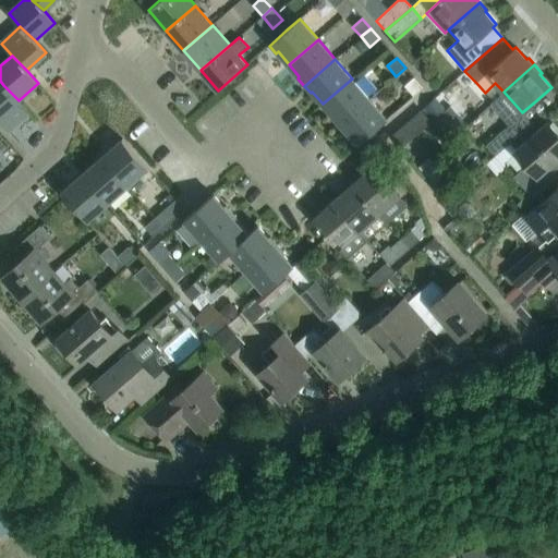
[(413,96),(423,87),(414,76),(404,85),(413,96)]
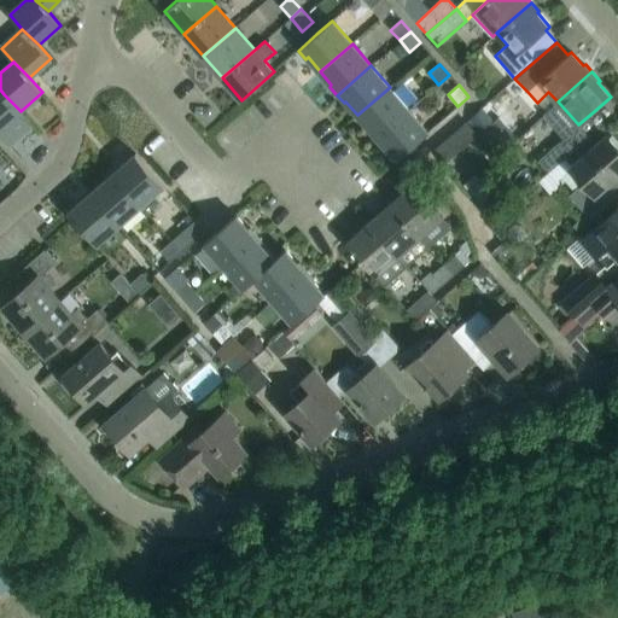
[(374,139),(409,109),(390,87),(357,115),(369,129),(367,130),(374,139)]
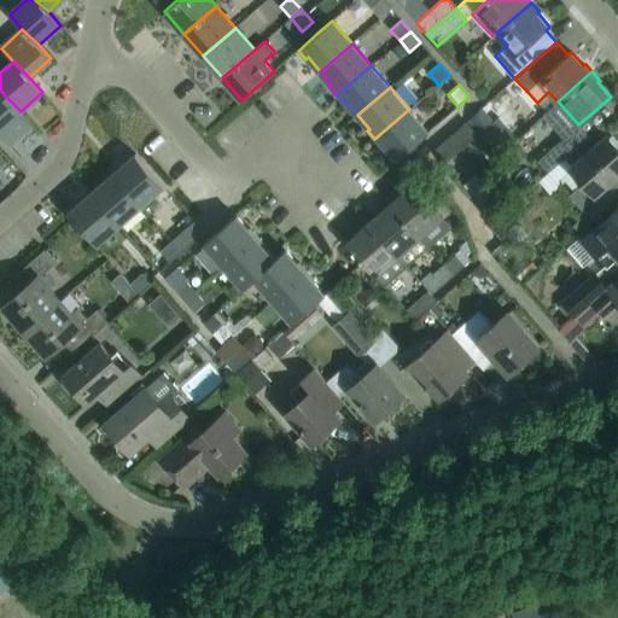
[(33,126),(21,111),(4,94),(0,97),(0,134),(10,145),(33,126)]
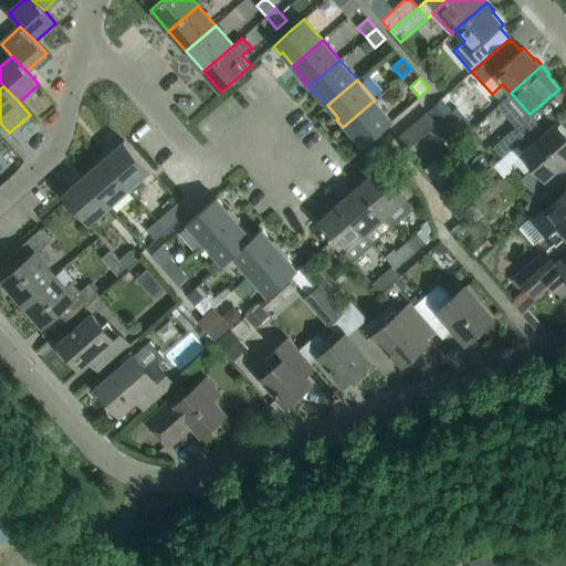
[(375,100),(343,127),(349,135),(352,134),(363,146),(392,121),(375,100)]
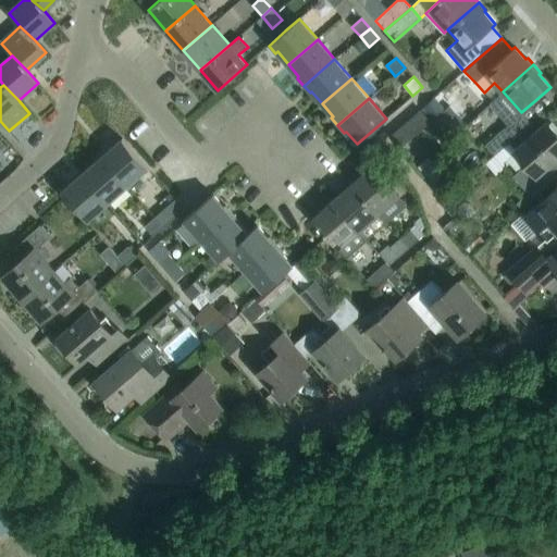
[(444,110),(434,98),(422,108),(433,120),(444,110)]
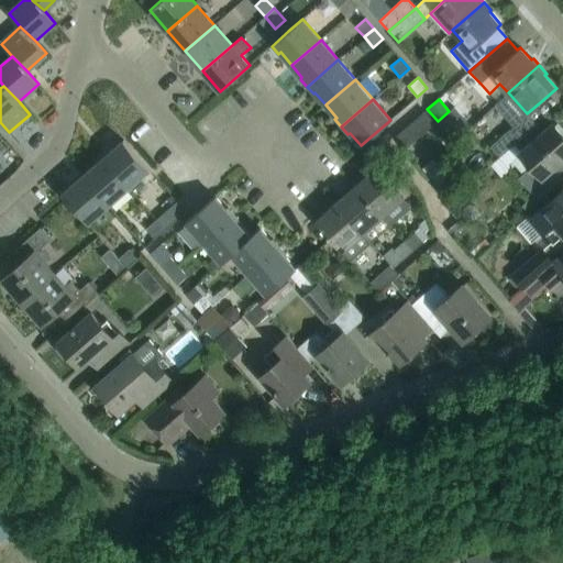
[(421,113),(405,128),(415,140),(434,122),(424,110),(421,113)]
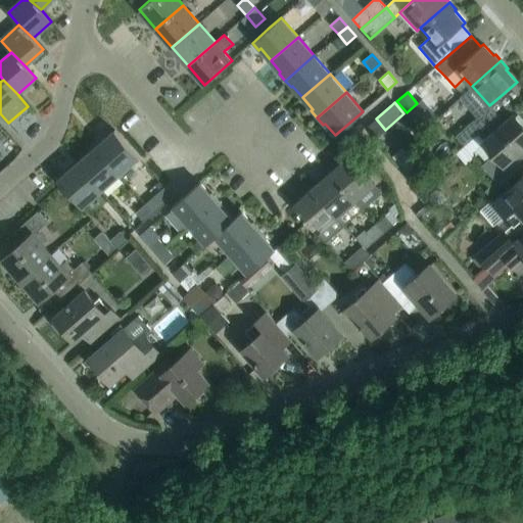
[(464,145),(488,124),(479,113),(455,136),(464,145)]
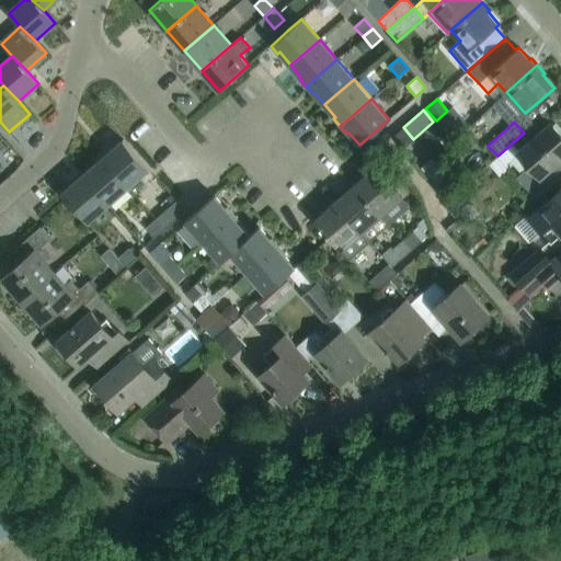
[(560,135),(550,123),(535,138),(519,150),(530,163),(516,175),(536,198),(560,176),(551,167),(560,157),(560,135)]
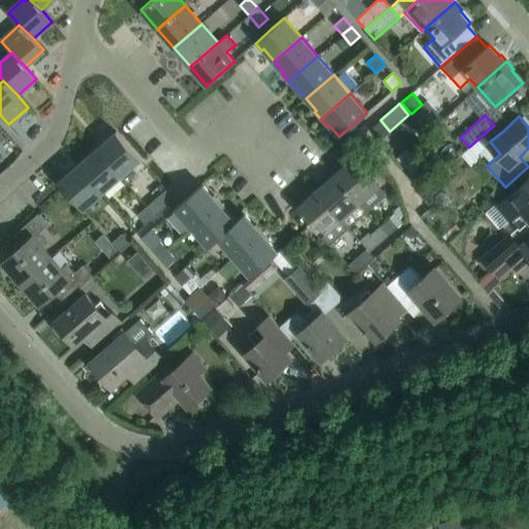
[(95,147),(121,176),(141,159),(116,131),(103,142),(102,139),(95,147)]
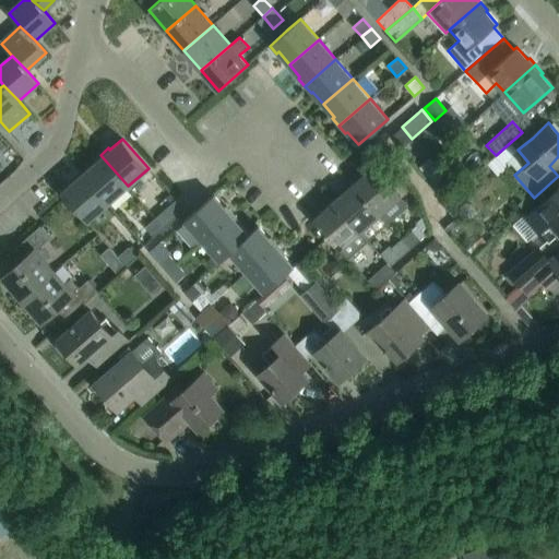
[(108,203),(128,186),(100,155),(93,162),(95,163),(82,174),(108,203)]
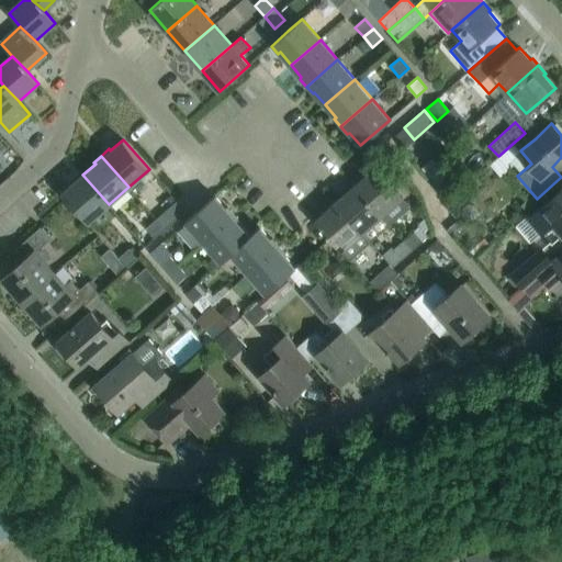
[(353,183),(381,214),(402,197),(375,167),(362,178),(361,177),(353,183)]
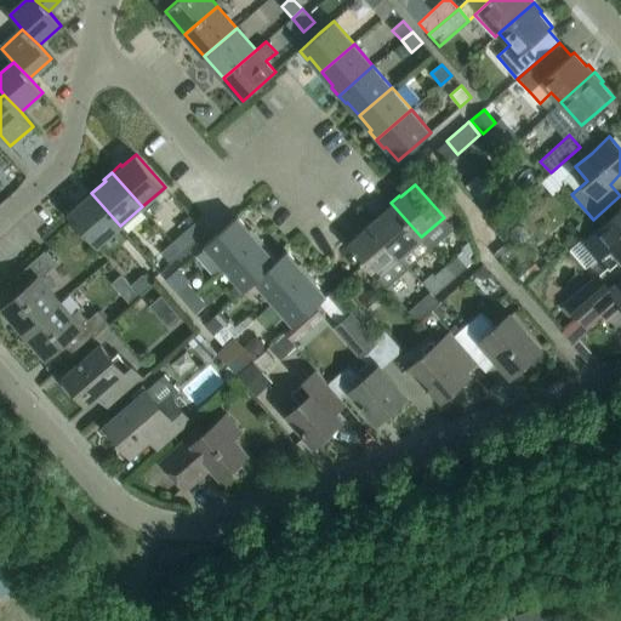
[(97,246),(120,226),(91,193),(78,205),(77,204),(68,210),(67,211),(97,246)]
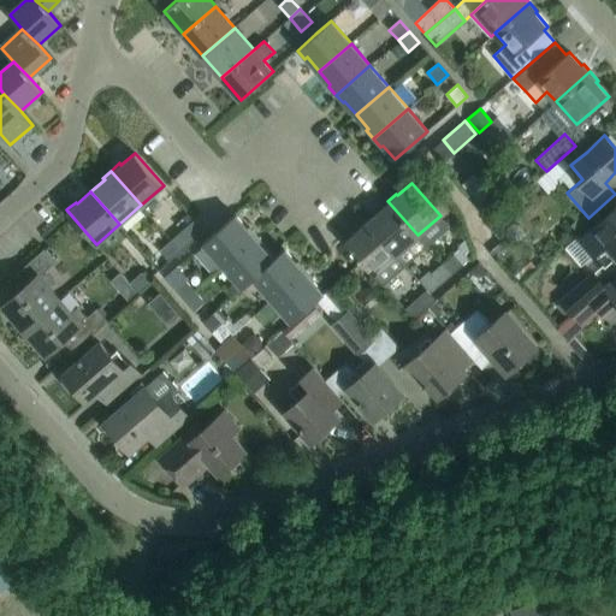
[(396,254),(418,235),(388,201),(380,208),(381,209),(367,221),(396,254)]
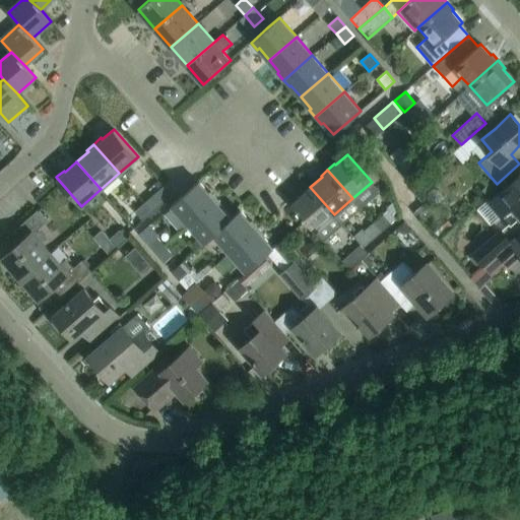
[(519,175),(513,181),(490,200),(502,213),(509,207),(519,219),(519,217),(519,175)]
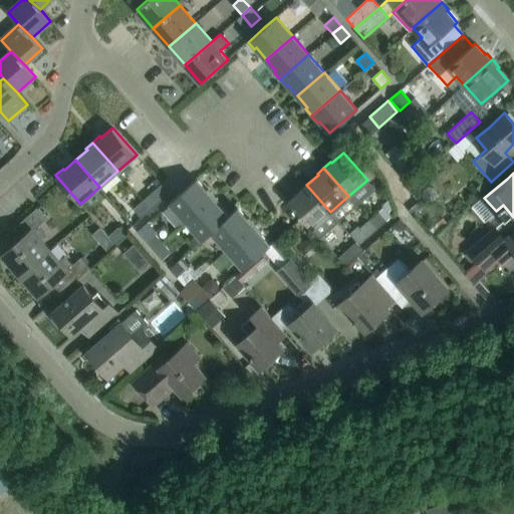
[(186,221),(215,196),(208,189),(207,191),(197,179),(170,203),(186,221)]
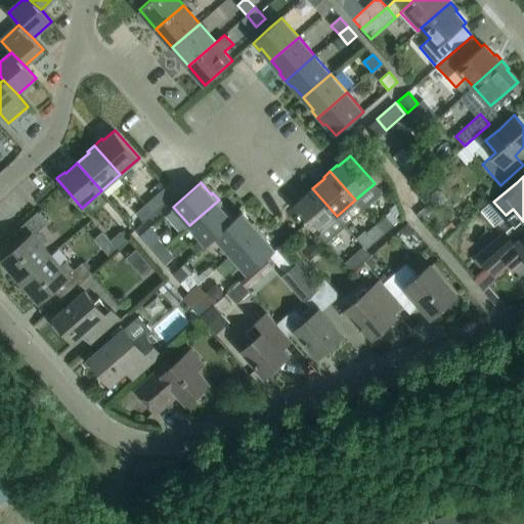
[(145,204),(154,212),(172,195),(164,187),(145,204)]
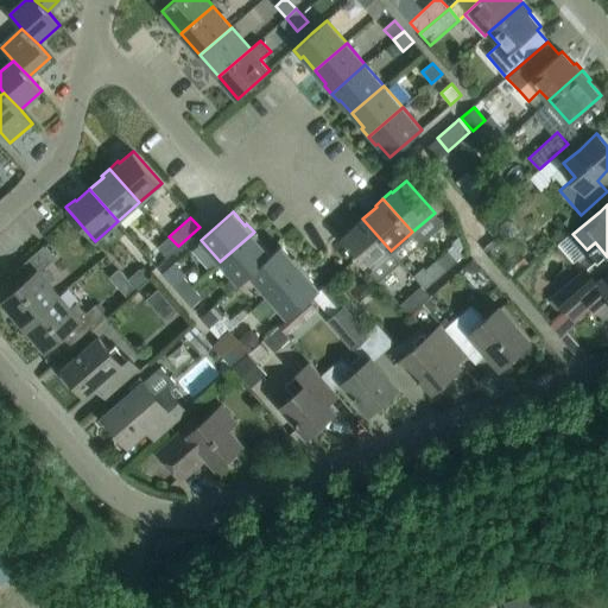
[(391,252),(391,251),(362,219),(349,230),(348,228),(339,236),(369,271),(378,280),(399,261),(391,252)]
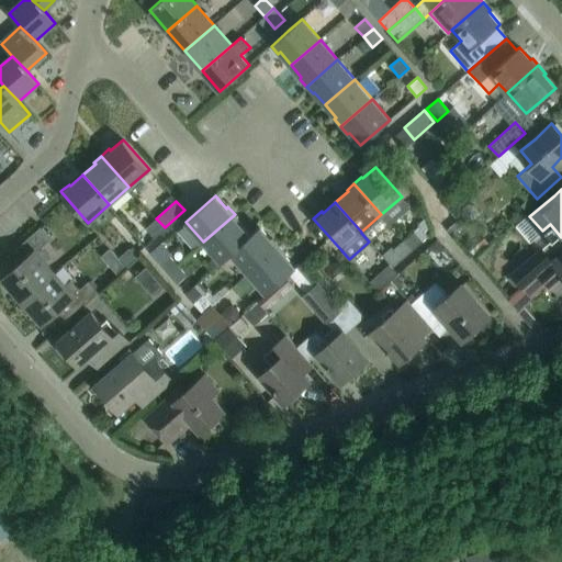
[(221,261),(260,227),(249,235),(239,223),(242,222),(235,214),(203,242),(221,261)]
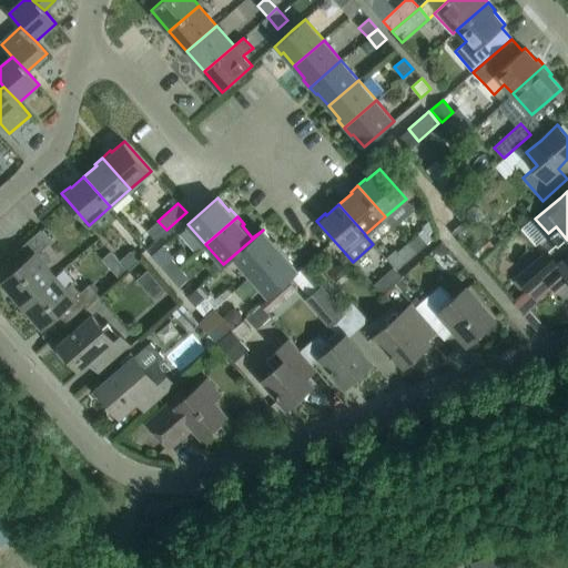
[(155,240),(166,230),(158,221),(148,230),(155,240)]
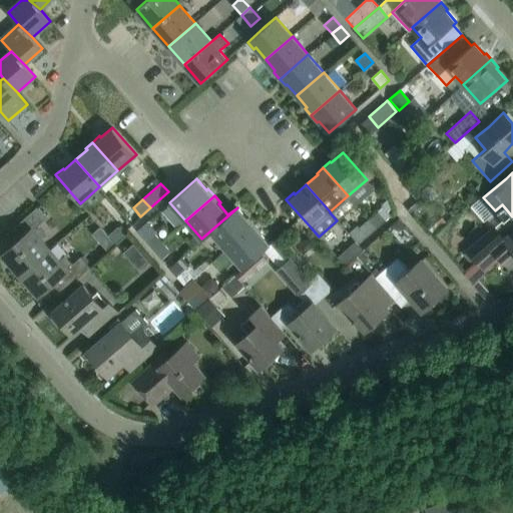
[(21,275),(50,249),(40,238),(46,233),(39,225),(47,217),(37,206),(12,228),(20,238),(3,253),(21,275)]
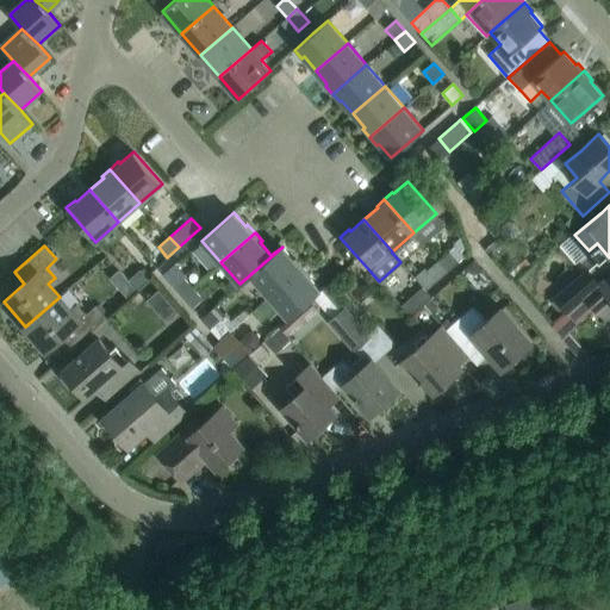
[(269,296),(303,267),(296,259),(294,260),(282,247),(240,284),(242,286),(253,277),(269,296)]
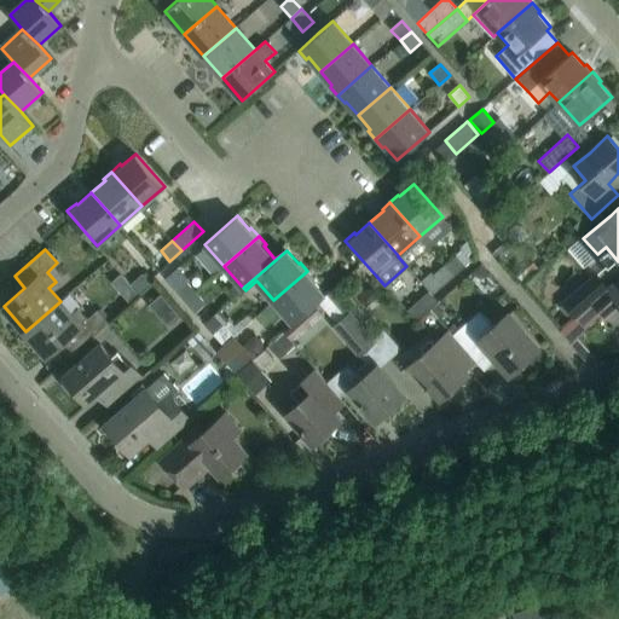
[(445,265),(455,276),(466,265),(456,254),(445,265)]
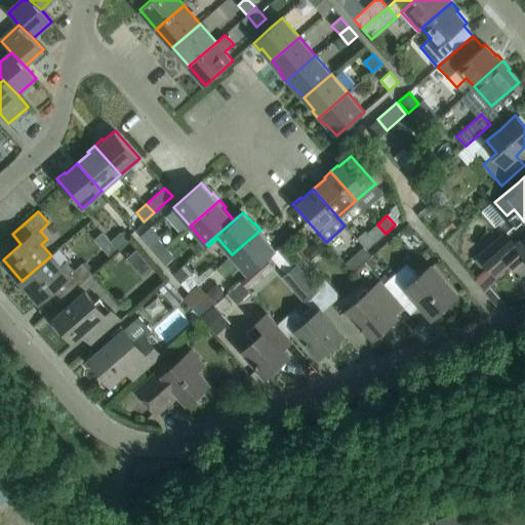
[(367,250),(386,234),(377,225),(368,233),(366,231),(357,238),(365,246),(367,250)]
